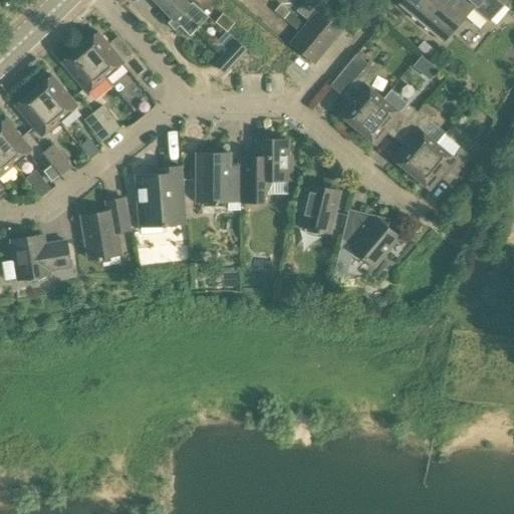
[(175,30),(179,26),(189,36),(209,16),(192,2),(190,4),(185,0),(154,0),(174,20),(170,25),(175,30)]
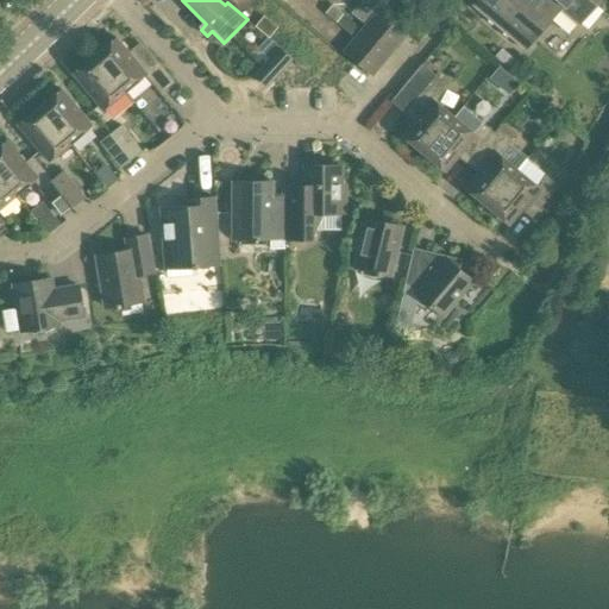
[(377,5),(371,0),(353,0),(347,8),(363,22),(377,5)]
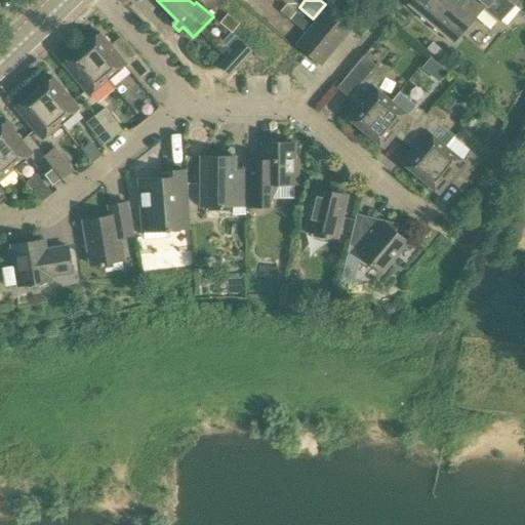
[(359,17),(336,0),(333,0),(325,9),(350,30),(359,17)]
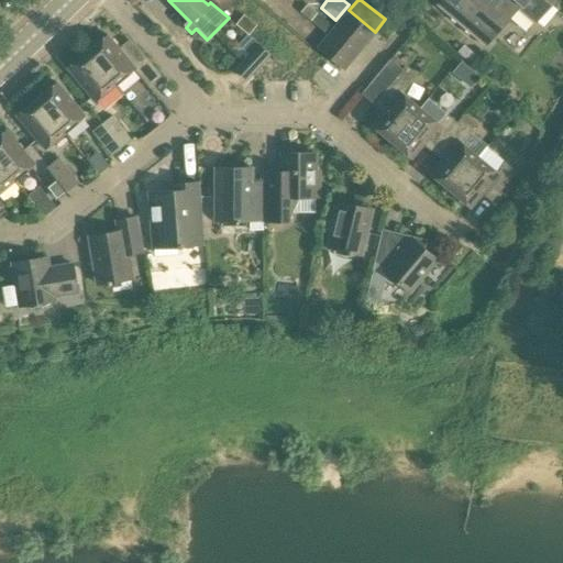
[(361,0),(385,19),(395,7),(386,0),(361,0)]
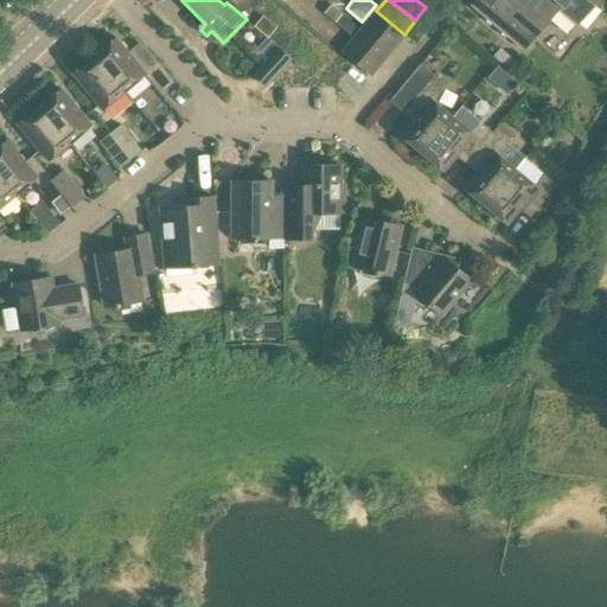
[(475,0),(471,6),(523,50),(557,10),(576,25),(598,0),(475,0)]
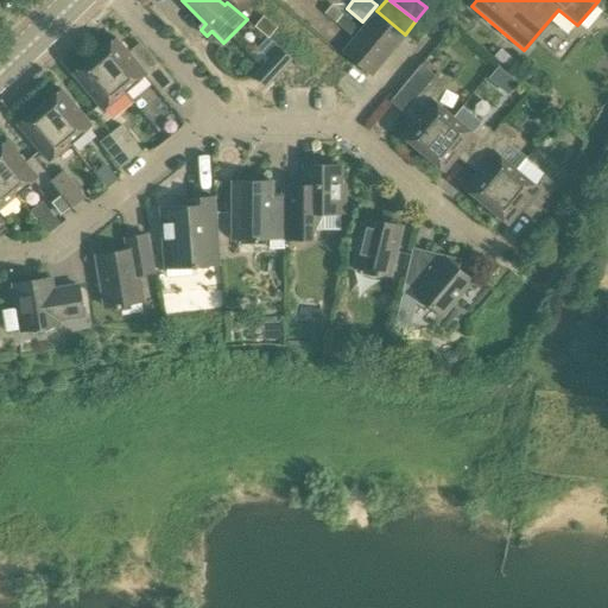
[(330,5),(324,12),(335,21),(342,13),(330,5)]
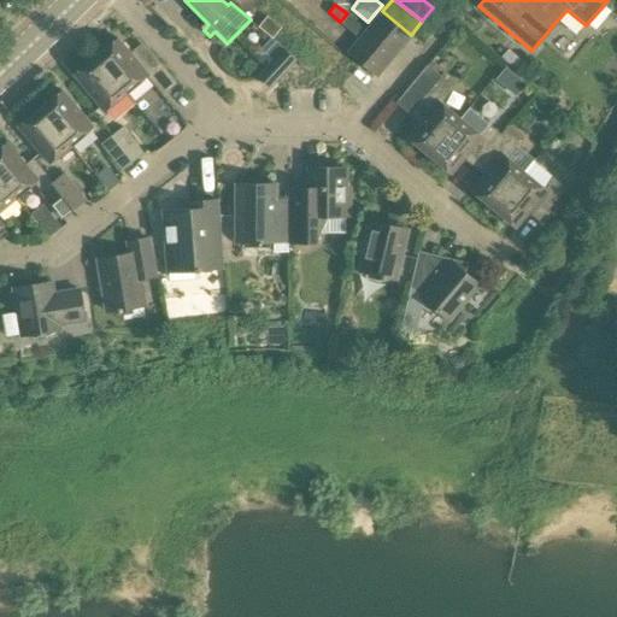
[(382,11),(371,24),(399,48),(411,35),(382,11)]
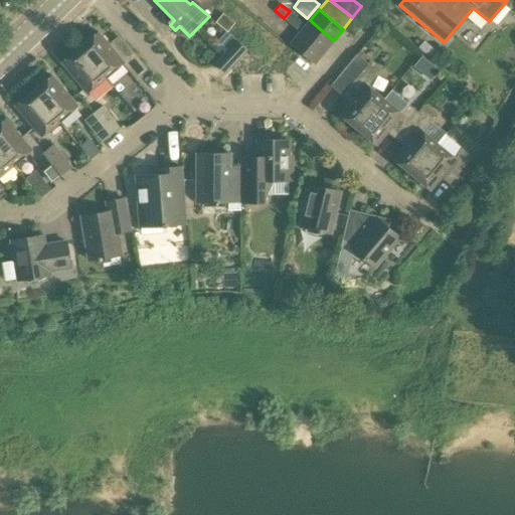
[(215,22),(220,26),(226,31),(234,22),(223,13),(215,22)]
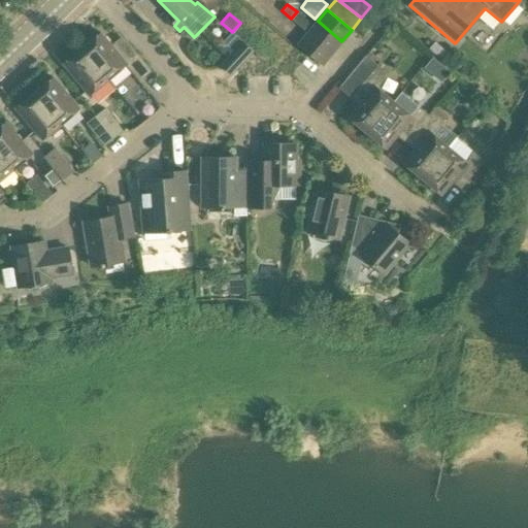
[(318,21),(308,32),(332,53),(341,41),(318,21)]
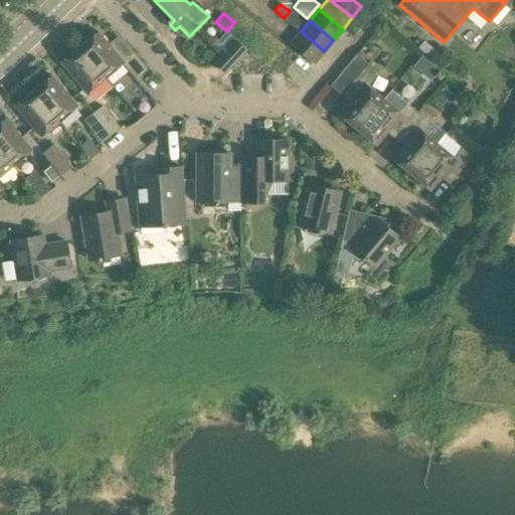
[(226,31),(220,26),(217,29),(222,34),(213,43),(223,54),(214,63),(224,73),(246,49),(241,45),(226,31)]
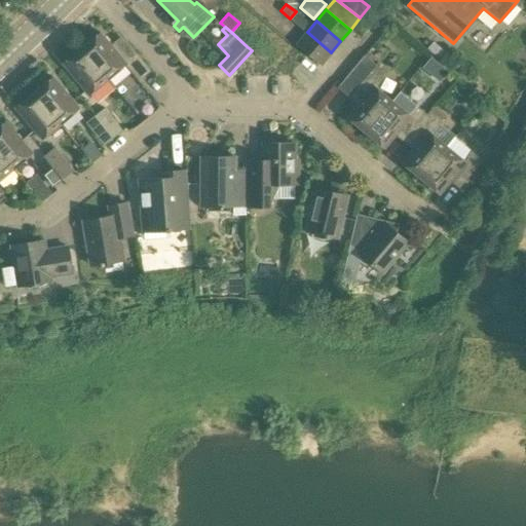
[(331,52),(307,32),(298,44),(322,64),(331,52)]
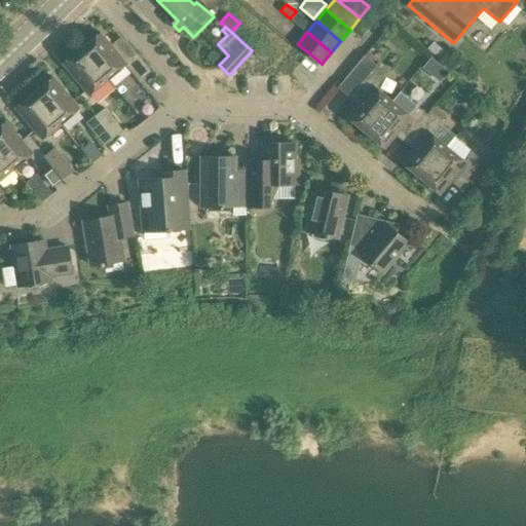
[(100,33),(81,48),(108,79),(124,65),(139,81),(151,71),(126,41),(115,50),(100,33)]
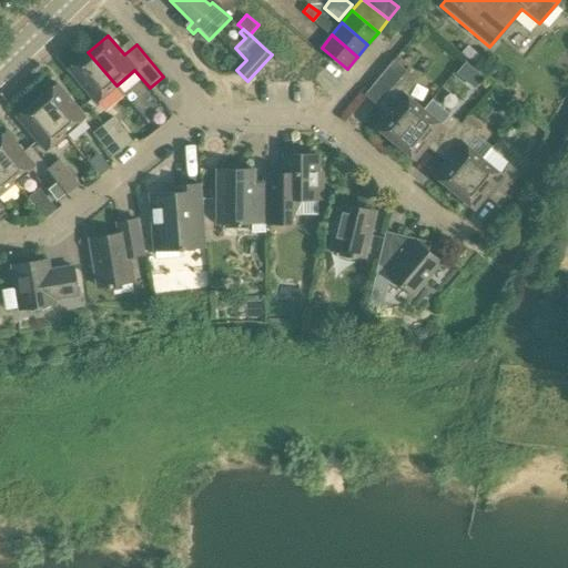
[(117,85),(88,52),(68,69),(95,102),(117,85)]
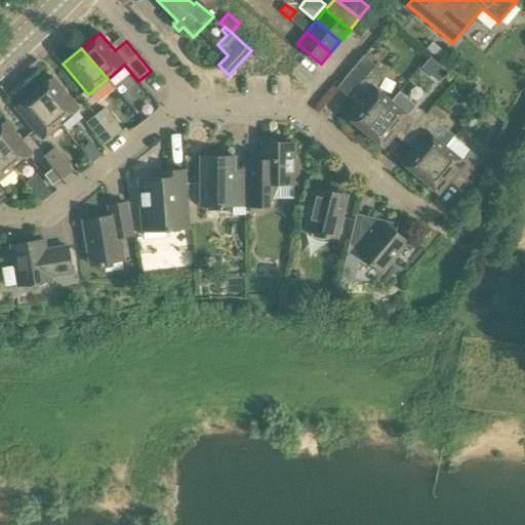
[(387,73),(364,54),(342,81),(363,97),(348,116),(366,131),(392,99),(375,86),(387,73)]
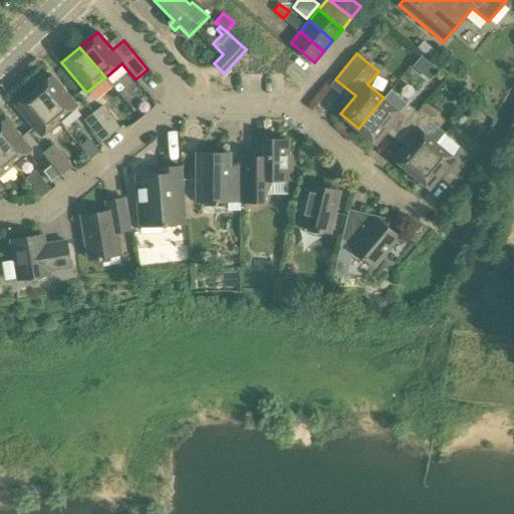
[(51,75),(33,90),(59,121),(77,106),(51,75)]
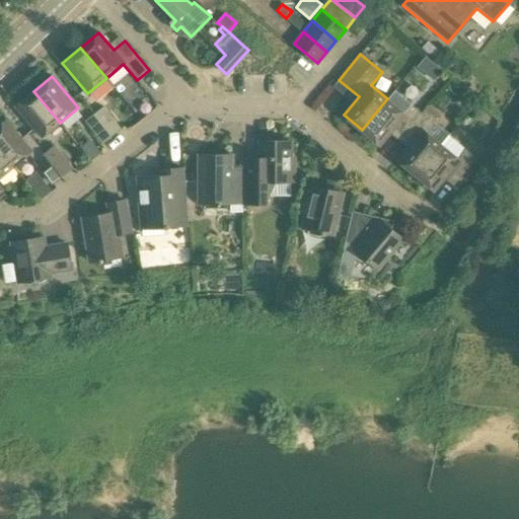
[(60,123),(33,91),(15,106),(41,138),(60,123)]
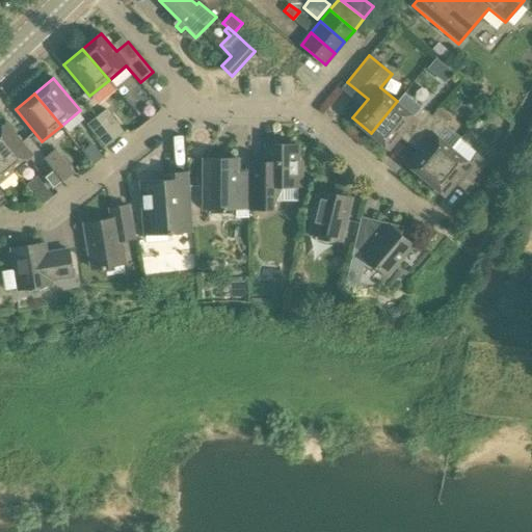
[(414,114),(397,101),(371,133),(390,149),(405,130),(415,137),(432,114),(422,105),(414,114)]
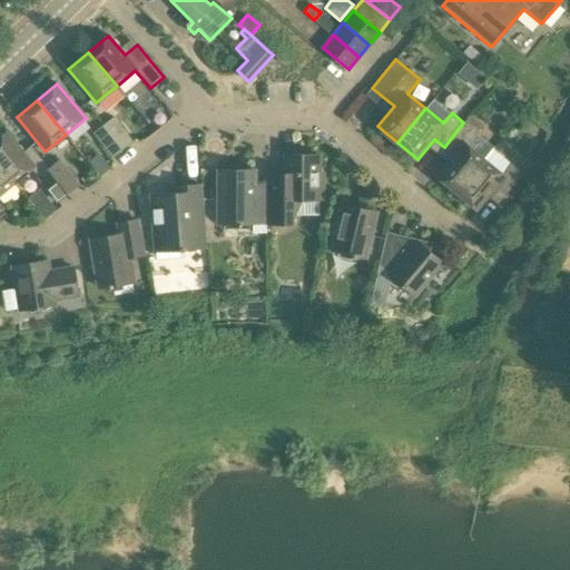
[(104,125),(123,149),(133,141),(114,117),(104,125)]
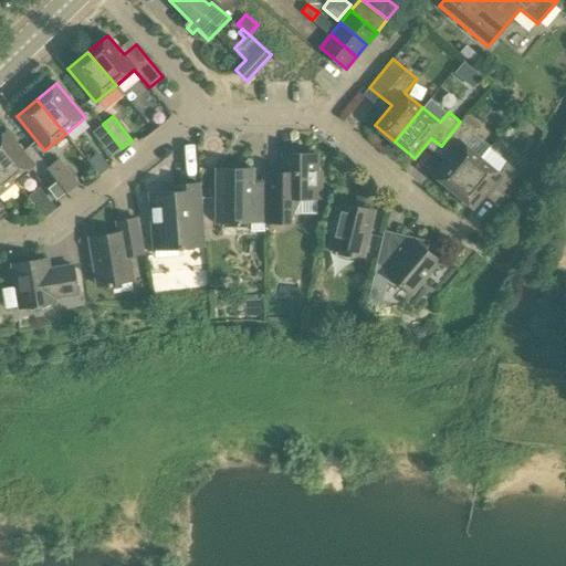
[(460,122),(441,146),(450,154),(433,175),(453,190),(490,147),(472,133),(477,127),(464,117),(460,122)]
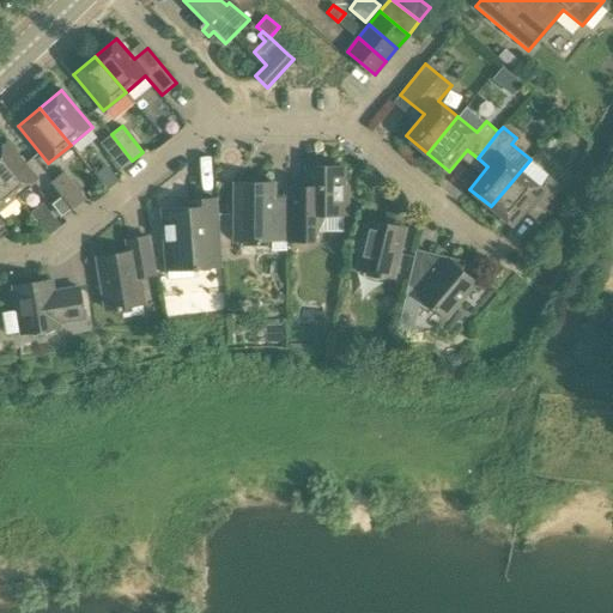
[(132,161),(111,134),(99,144),(121,170),(132,161)]
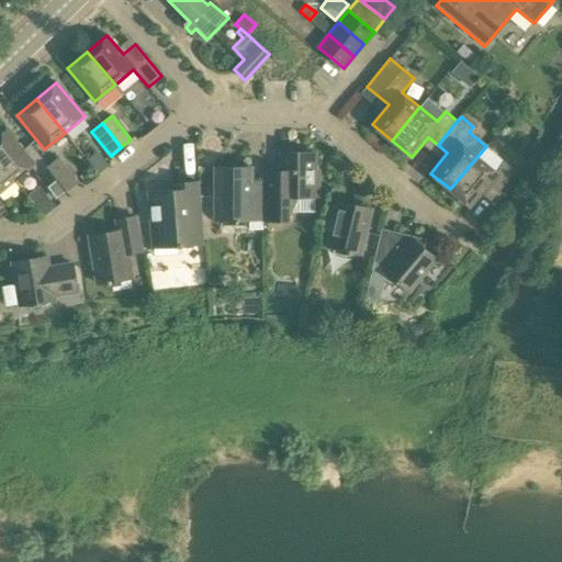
[(6,130),(0,135),(0,163),(14,180),(31,166),(56,199),(67,190),(47,167),(30,145),(23,150),(6,130)]
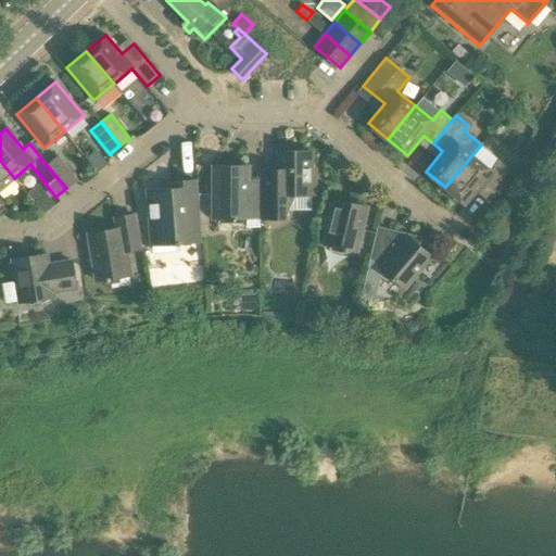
[(498,159),(481,144),(445,187),(466,203),(482,184),(492,191),(510,168),(498,159)]
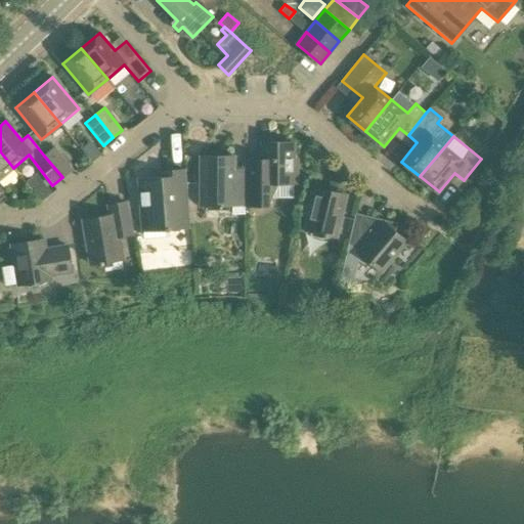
[(270,207),(270,183),(297,183),(297,160),(294,160),(294,142),(262,142),(262,159),(246,159),(246,206),(246,207),(270,207)]
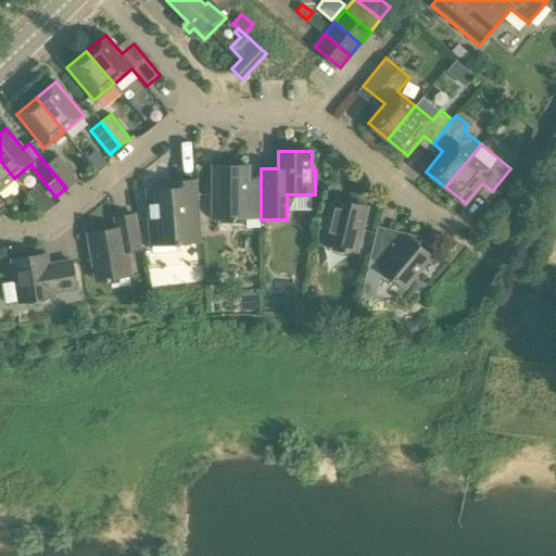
[(57,156),(47,165),(66,188),(76,180),(57,156)]
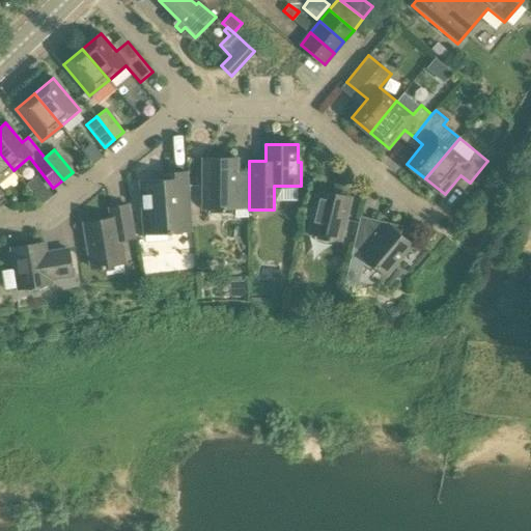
[(0,180),(14,170),(0,154),(0,196),(2,195),(0,191),(0,180)]
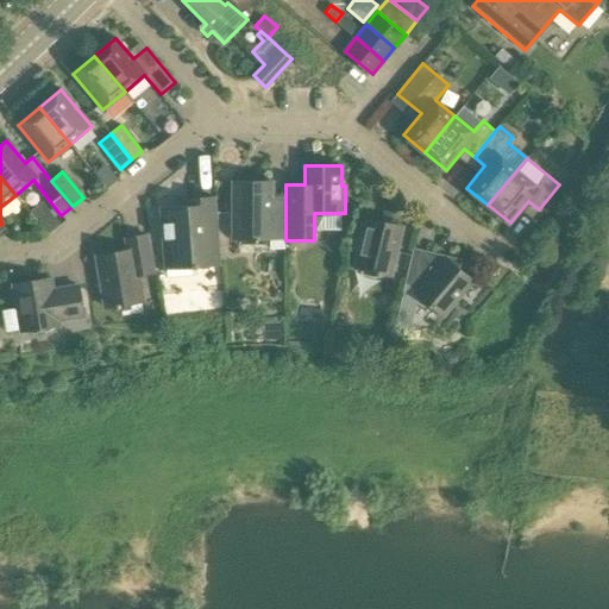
[(286,239),(286,184),(283,184),(283,196),(270,196),(271,182),(233,182),(233,239),(255,239),(255,242),(258,242),(258,239),(270,239),(270,249),(284,249),(284,239),(286,239)]
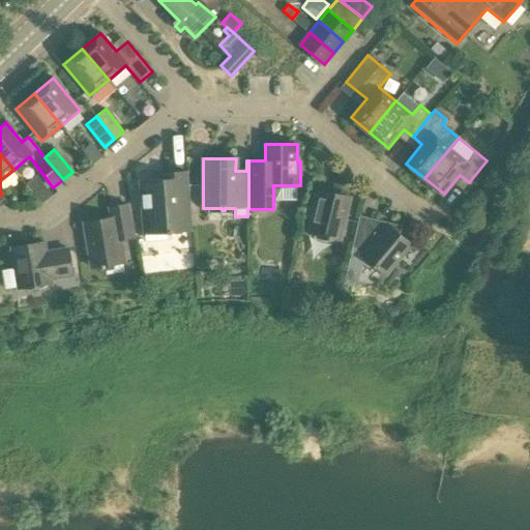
[(186,172),(172,173),(172,179),(140,182),(143,227),(167,226),(168,233),(171,233),(171,231),(190,230),(186,172)]
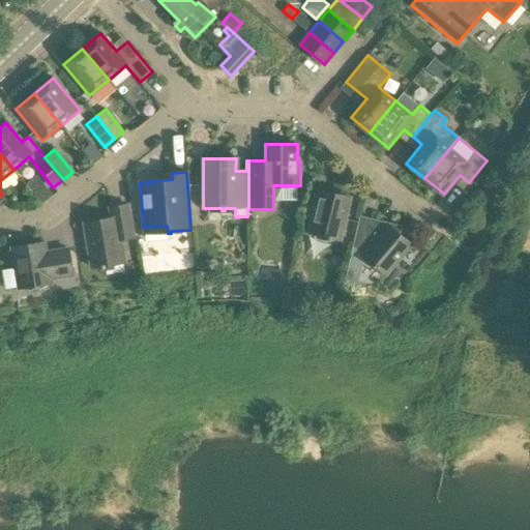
[(46,185),(34,195),(42,204),(53,196),(46,185)]
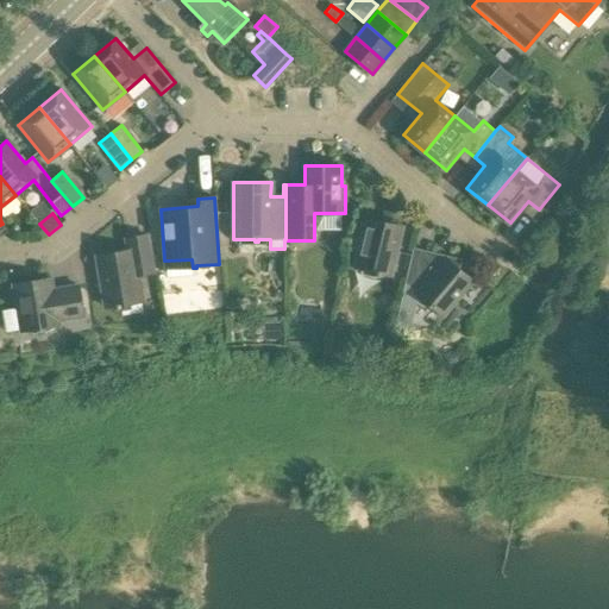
[(390,274),(402,225),(366,217),(355,264),(375,270),(374,272),(378,274),(378,271),(390,274)]
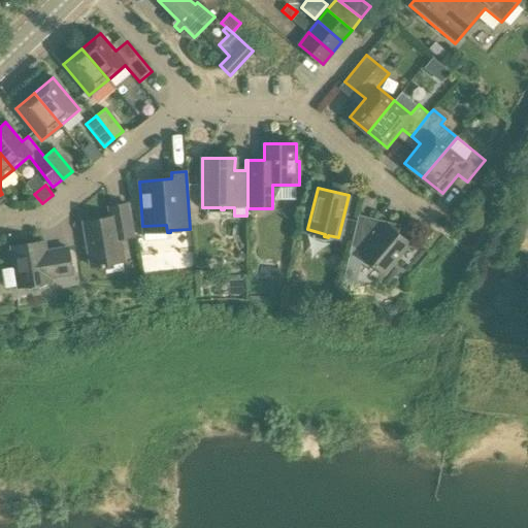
[(128,204),(108,207),(110,218),(83,222),(91,267),(101,265),(101,267),(104,266),(104,265),(123,262),(120,239),(133,237),(128,204)]
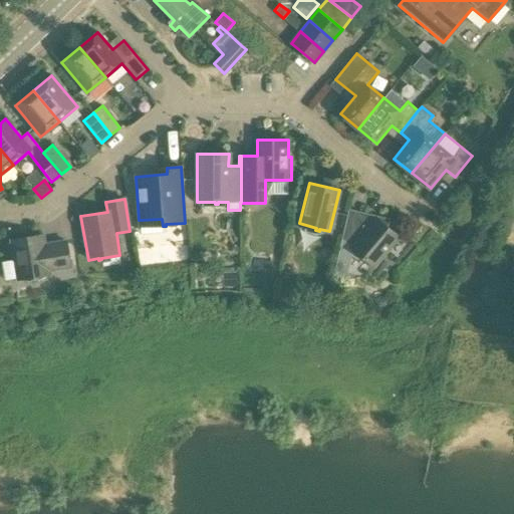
[(360,211),(348,208),(341,238),(349,240),(352,243),(350,246),(373,266),(399,236),(387,226),(389,219),(377,216),(376,215),(371,221),(360,211)]
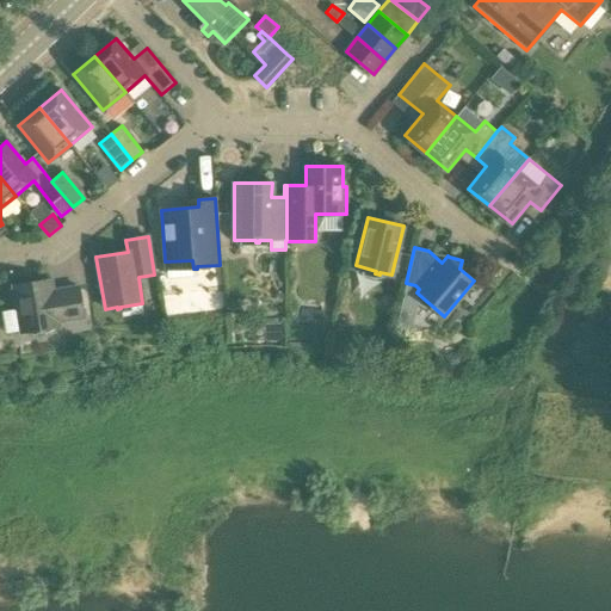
[(13,285),(17,309),(2,312),(6,333),(20,331),(22,333),(25,332),(29,333),(31,333),(35,334),(37,334),(41,333),(44,333),(47,332),(49,331),(53,328),(55,327),(59,326),(57,321),(84,318),(79,287),(61,289),(61,292),(53,294),(50,279),(13,285)]
